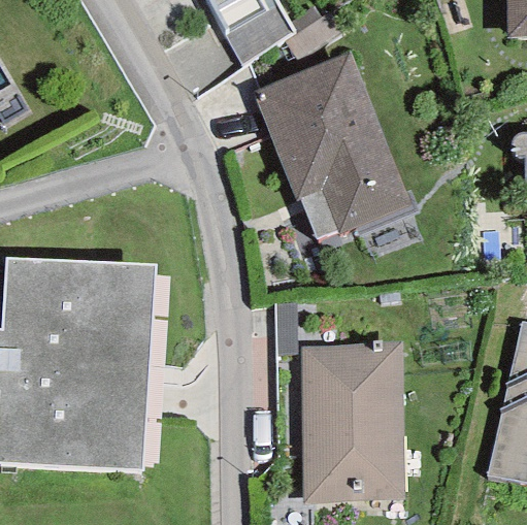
[(207,0),(241,64),(295,28),(278,0),(207,0)]
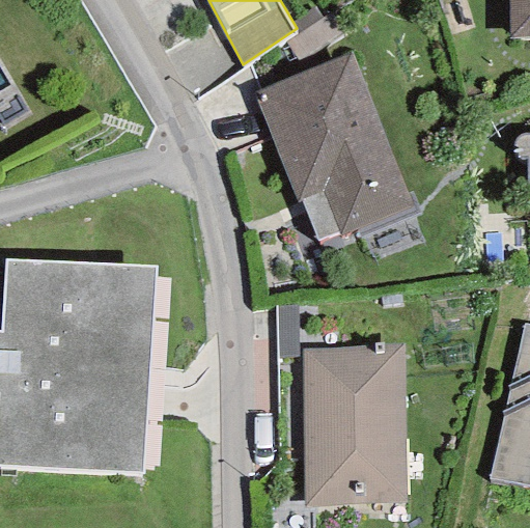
[(508,0),(509,34),(529,33),(529,0),(508,0)]
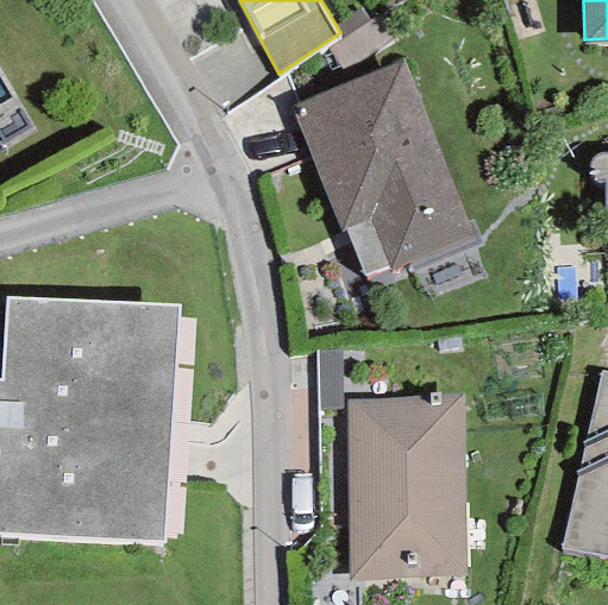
[(345,227),(364,273),(388,264),(390,269),(409,260),(413,270),(484,241),(474,214),(469,215),(403,56),(288,102),(340,229),(345,227)]
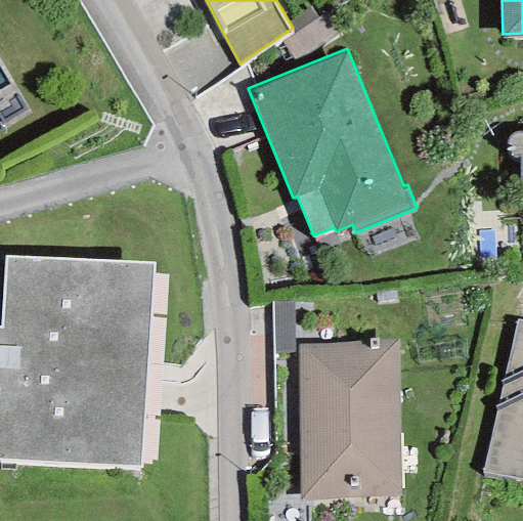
[(522,196),(522,129),(519,130),(514,131),(510,133),(507,138),(507,144),(508,149),(511,154),(520,154),(522,196)]
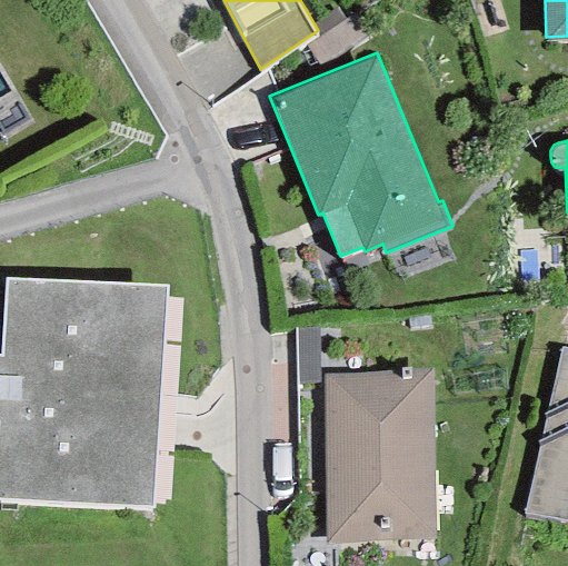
[(0,496),(152,504),(167,284),(6,276),(1,354),(0,353),(0,496)]
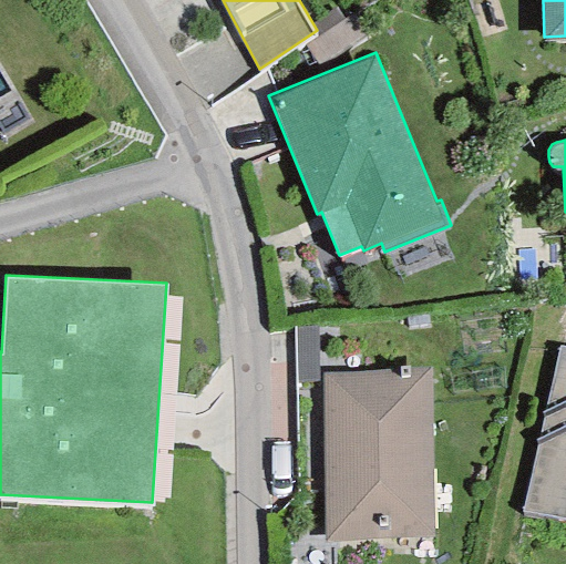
[(565,345),(561,344),(521,508),(565,518),(565,345)]
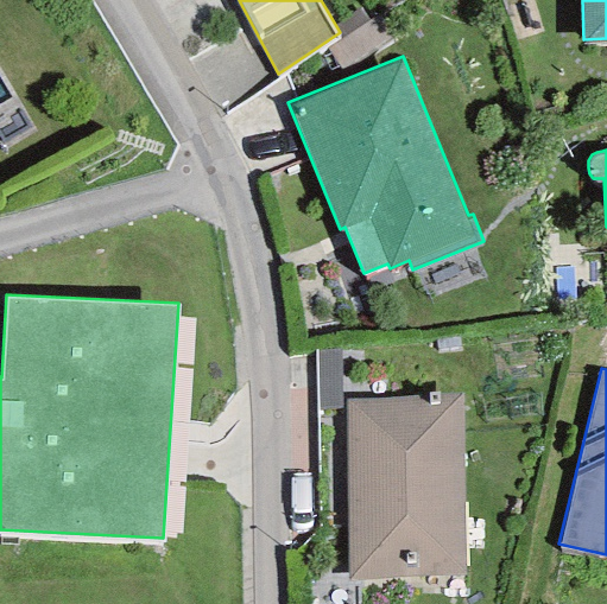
[(462,392),(346,398),(349,576),(465,572),(462,392)]
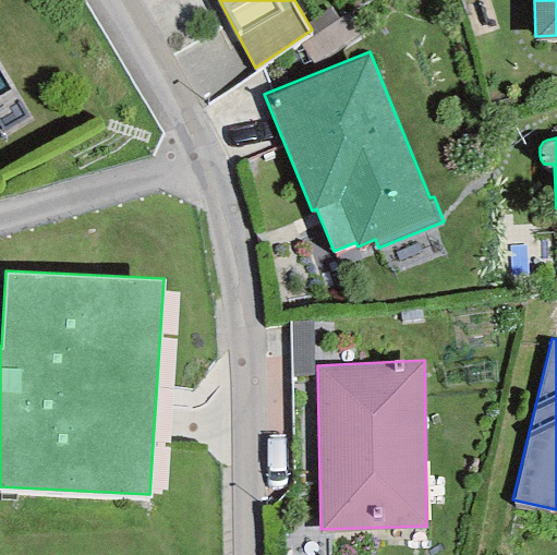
All buildings are outlined.
